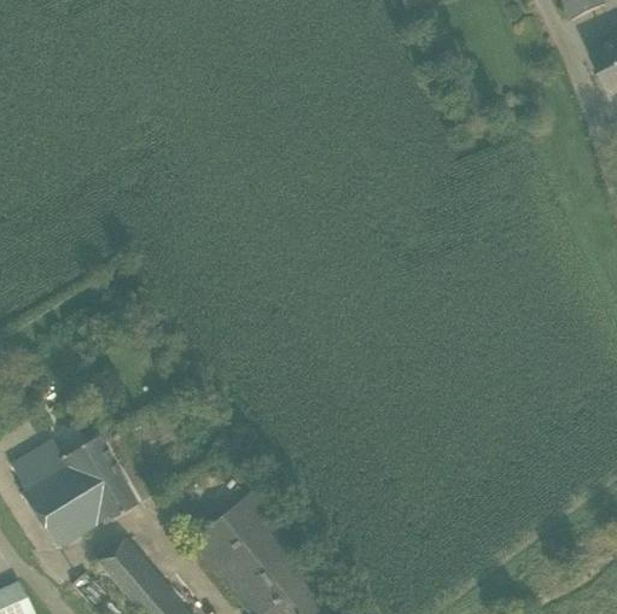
[(564,0),(572,18),(607,1),(606,0),(564,0)]
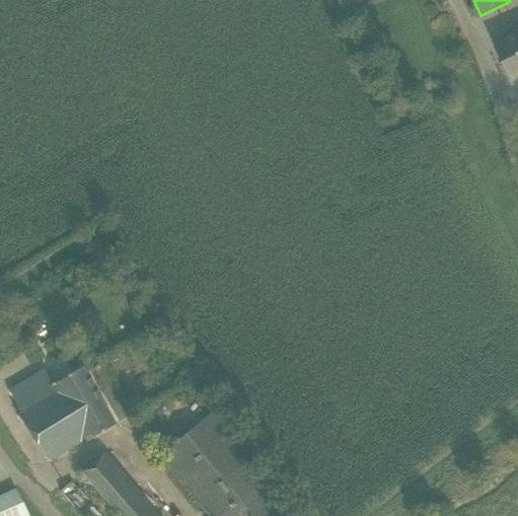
[(517,33),(495,45),(512,79),(517,76),(517,33)]
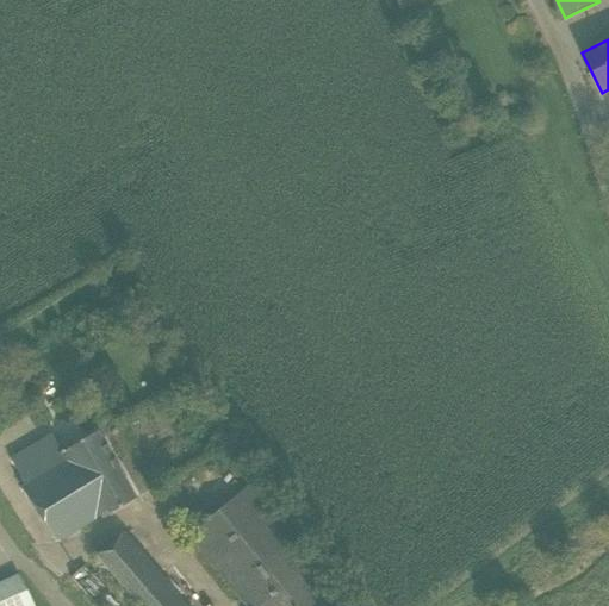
[(53,535),(58,538),(100,513),(103,516),(136,497),(98,429),(64,449),(54,431),(11,456),(26,481),(22,485),(53,535)]
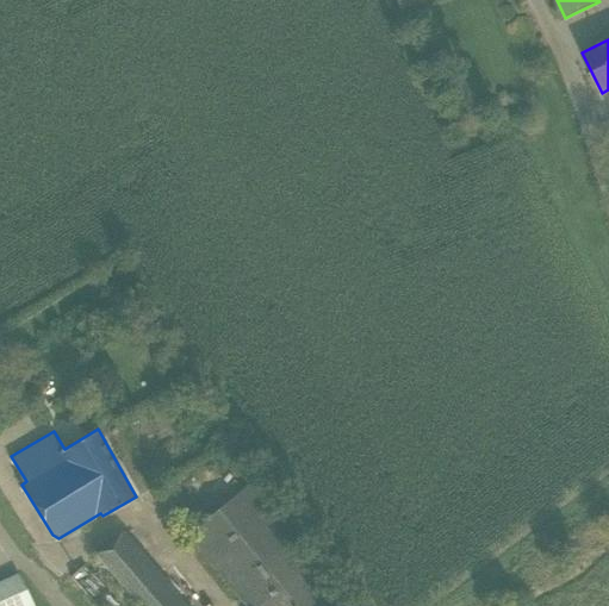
[(345,605),(246,485),(188,531),(249,605),(345,605)]
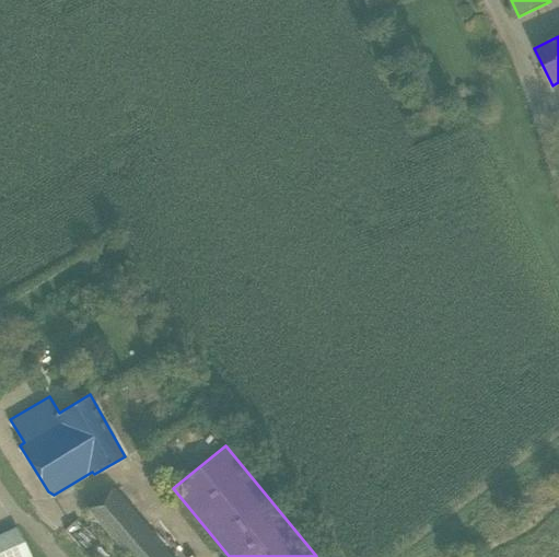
[(88,508),(129,556),(173,556),(148,526),(113,487),(88,508)]
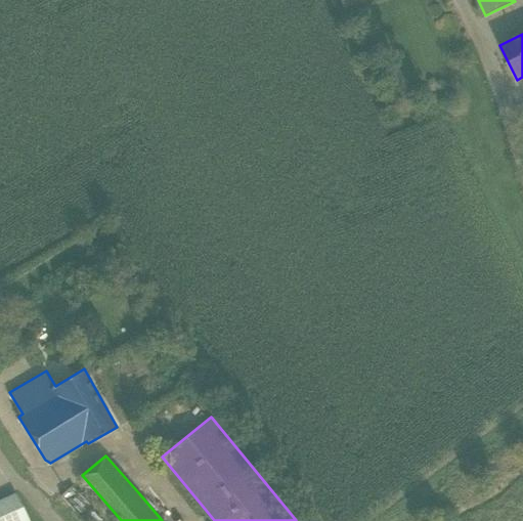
[(0,520),(24,520),(30,519),(16,492),(0,500),(0,520)]
